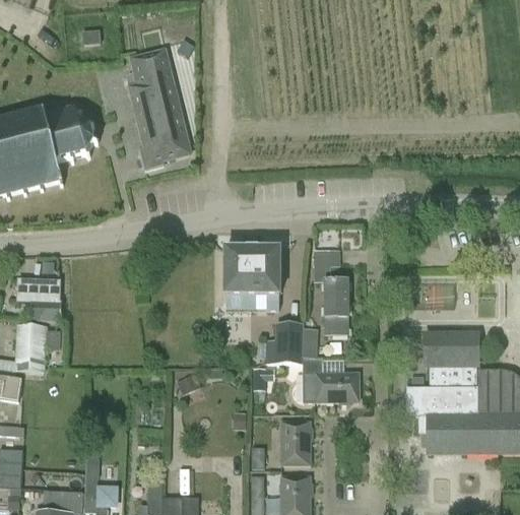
[(100,30),(81,31),(82,45),(101,44),(100,30)]
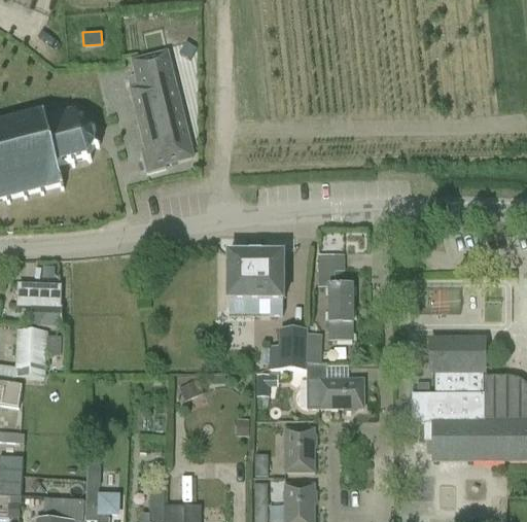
[(129,78),(131,87),(130,88),(145,150),(140,151),(146,173),(167,168),(165,163),(194,155),(174,76),(167,49),(131,59),(134,73),(131,74),(129,78)]
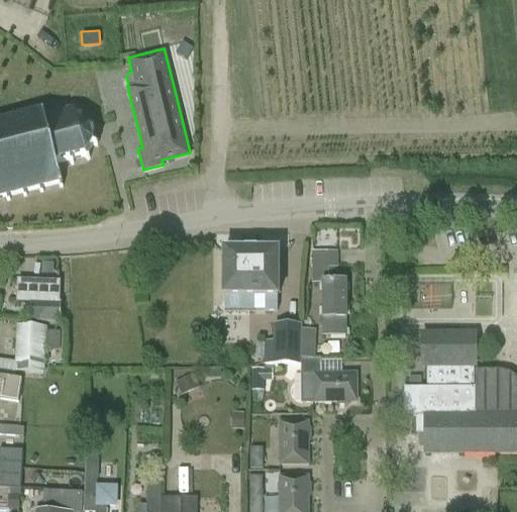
[(23,110),(20,111),(22,114),(8,118),(6,114),(4,115),(5,119),(0,119),(0,196),(6,195),(7,199),(10,199),(8,194),(22,191),(23,196),(26,195),(24,190),(39,186),(40,191),(42,190),(42,186),(59,182),(59,186),(62,186),(57,162),(69,159),(71,164),(73,163),(72,158),(83,156),(87,159),(89,158),(86,154),(92,145),(97,145),(97,142),(92,141),(93,138),(92,133),(91,129),(93,127),(92,124),(88,127),(79,122),(80,117),(78,117),(78,114),(81,111),(79,109),(76,112),(73,111),(73,105),(71,105),(70,109),(61,111),(60,106),(45,109),(43,105),(40,105),(42,109),(24,113),(23,110)]
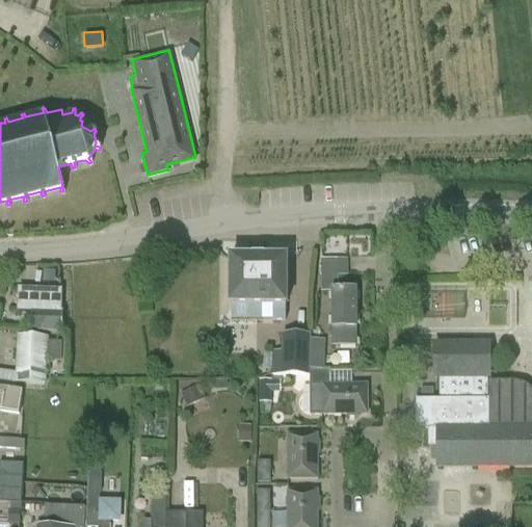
[(230,301),(286,300),(286,255),(230,255),(230,301)]
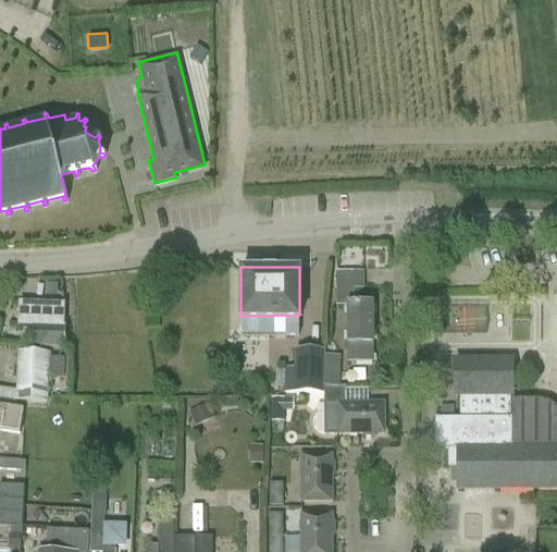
[(372,299),(354,299),(354,285),(364,285),(363,268),(335,268),(335,303),(346,303),(346,356),(371,356),(371,339),(372,339),(372,299)]
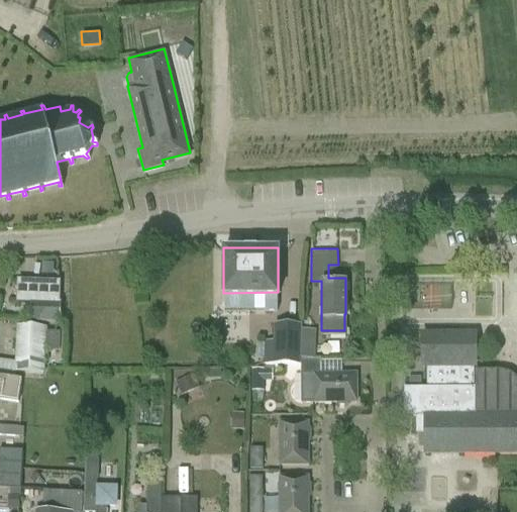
[(60,279),(17,277),(16,300),(30,300),(30,319),(60,320),(61,300),(59,300),(60,279)]
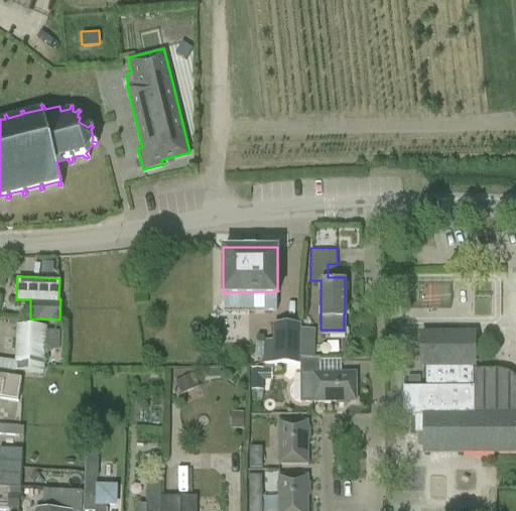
[(272,338),(263,338),(262,361),(299,362),(300,354),(300,325),(300,323),(272,321),(272,338)]
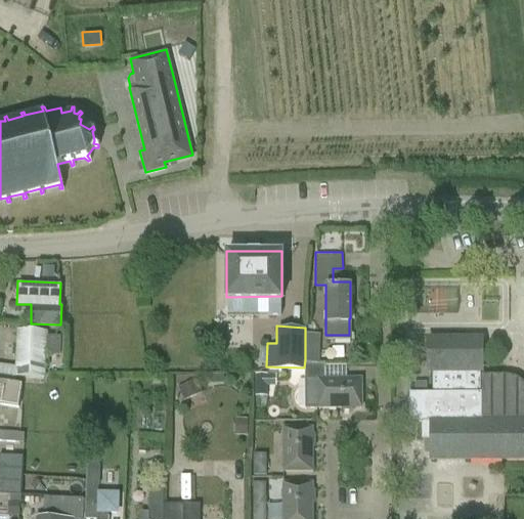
[(0,379),(14,382),(14,375),(44,376),(45,352),(59,352),(60,333),(47,332),(47,328),(16,327),(14,363),(0,361),(0,379)]
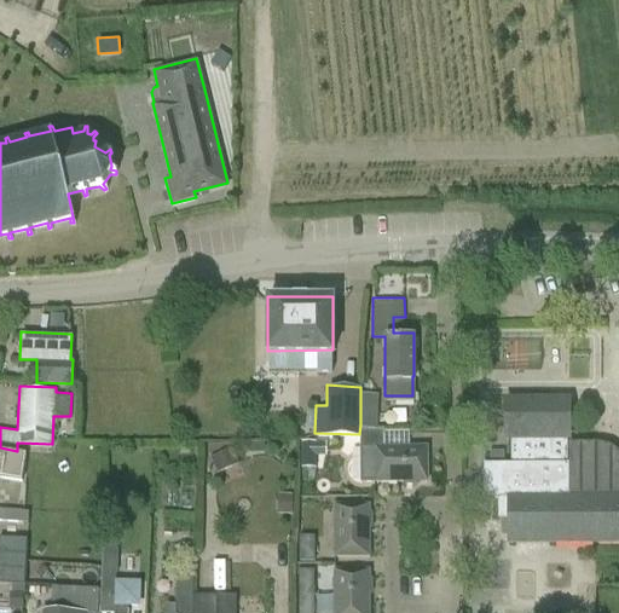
[(360,424),(377,424),(379,389),(360,389),(360,424)]
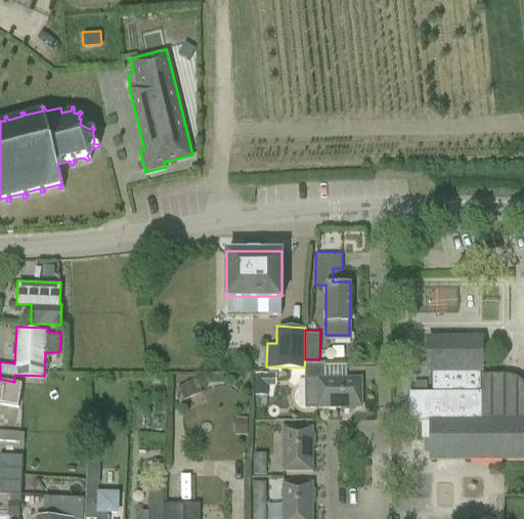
[(409,418),(422,418),(422,436),(432,436),(432,455),(523,453),(523,379),(522,377),(514,373),(506,372),(480,372),(480,366),(482,366),(482,336),(429,336),(429,366),(432,366),(432,389),(409,389),(409,418)]
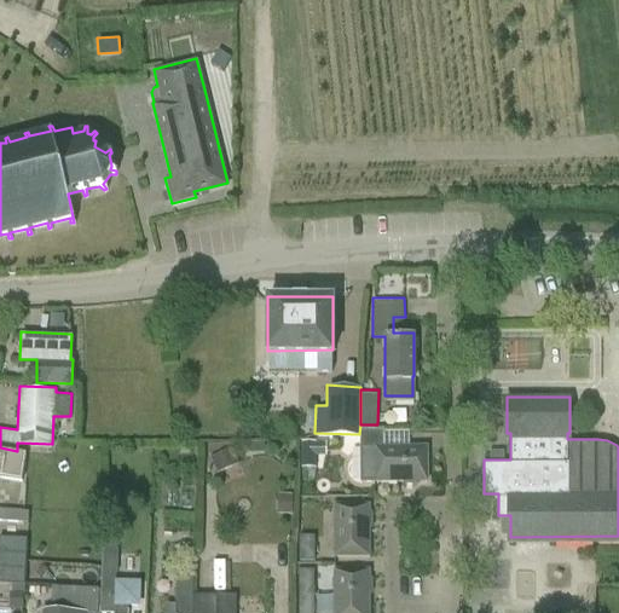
[(428,479),(428,443),(383,444),(383,428),(360,428),(360,479),(428,479)]
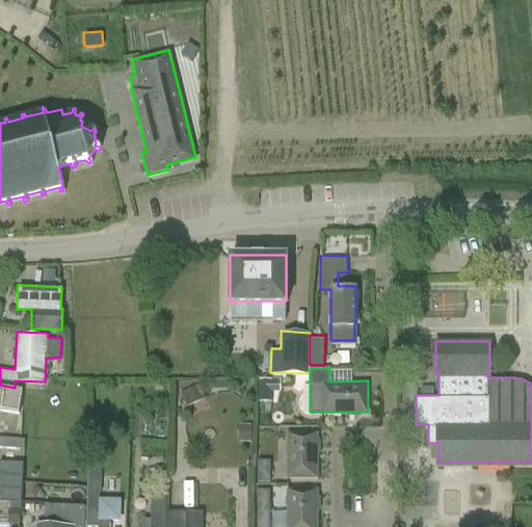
[(260,377),(260,399),(271,399),(271,377),(260,377)]
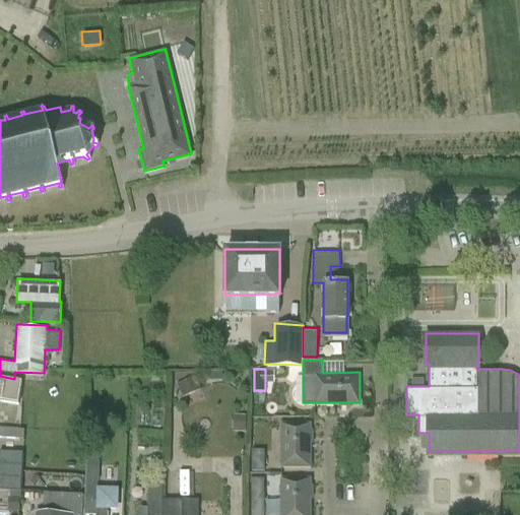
[(183,392),(201,383),(194,371),(176,380),(183,392)]
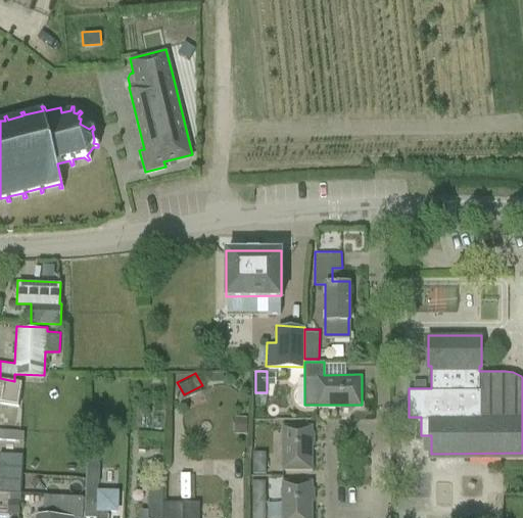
[(0,402),(18,405),(22,382),(14,381),(0,378),(0,402)]
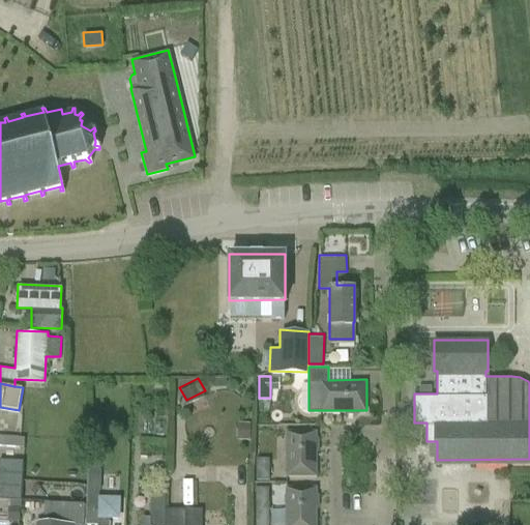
[(315,429),(286,429),(286,472),(315,472),(315,429)]
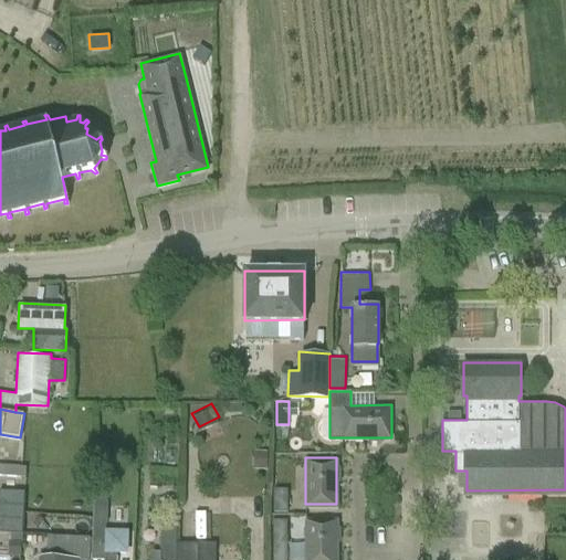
[(0,472),(22,474),(23,463),(0,461),(0,472)]
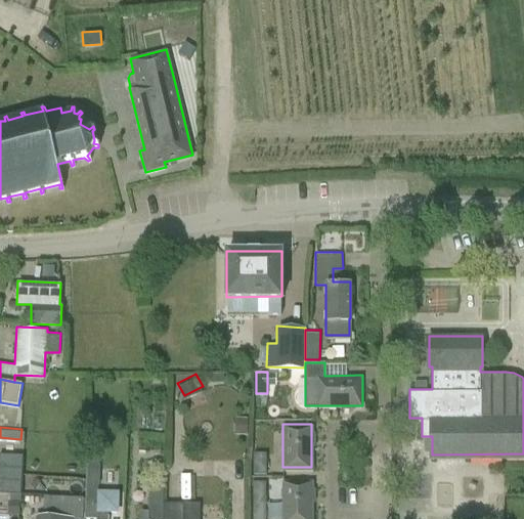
[(0,491),(10,492),(19,493),(23,455),(0,451),(0,491)]
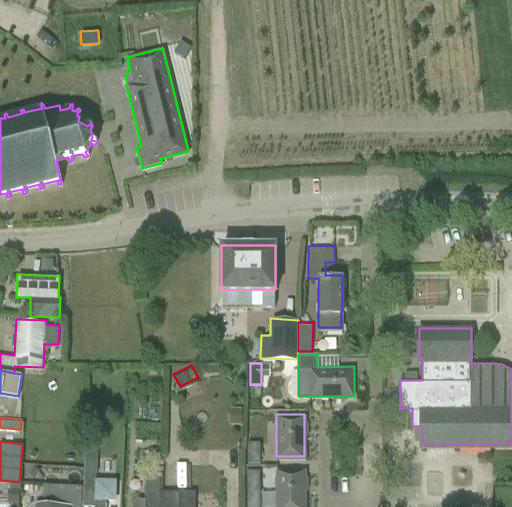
[(260,451),(248,451),(248,461),(260,461),(260,451)]
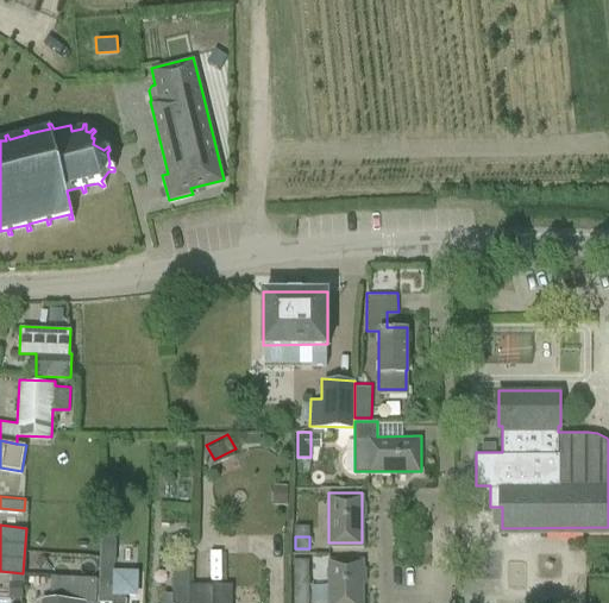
[(362,602),(362,557),(328,557),(328,602),(362,602)]
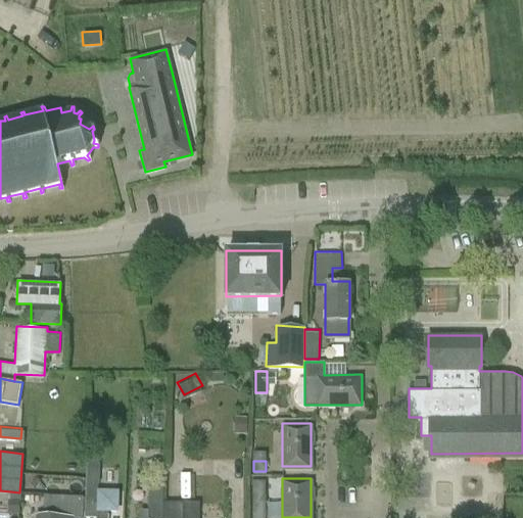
[(266,501),(265,479),(252,479),(252,501),(266,501)]
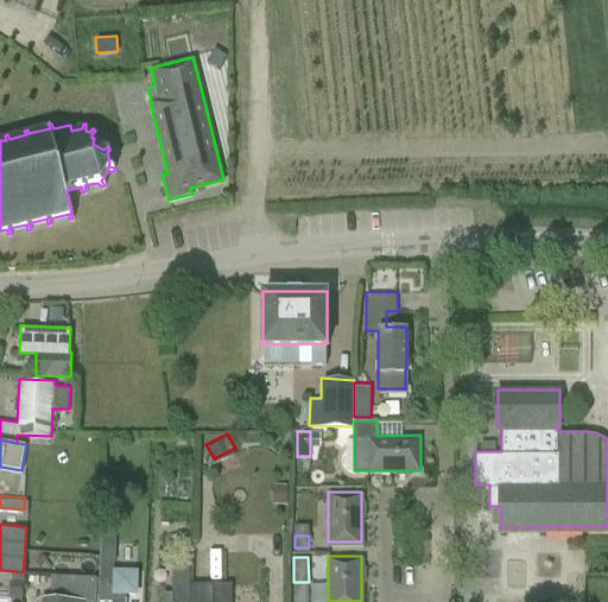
[(188,601),(189,581),(190,562),(173,562),(171,591),(162,590),(160,601),(188,601)]
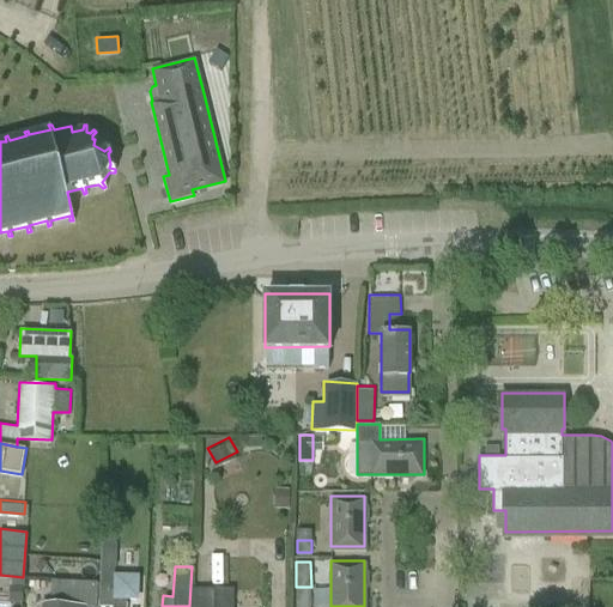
[(99,577),(98,605),(111,605),(111,606),(127,606),(128,593),(138,593),(138,572),(117,572),(117,577),(99,577)]
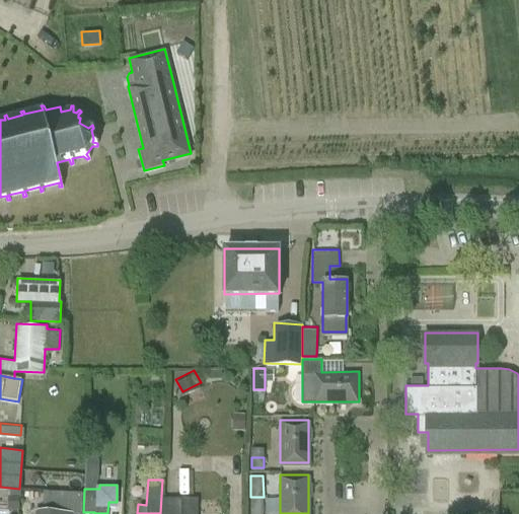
[(82,491),(44,491),(43,511),(34,511),(33,513),(81,513),(82,491)]
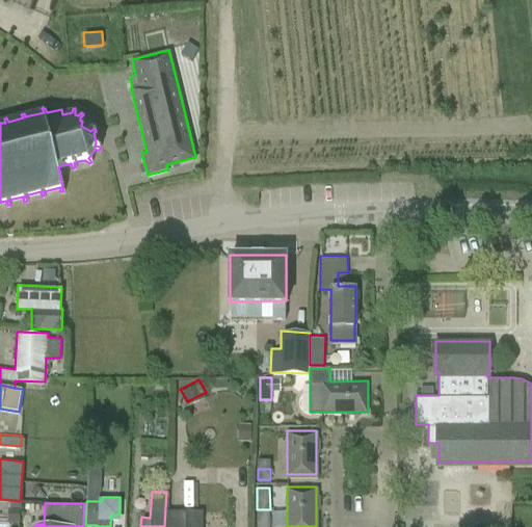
[(164,526),(187,526),(187,510),(187,508),(165,508),(164,526)]
